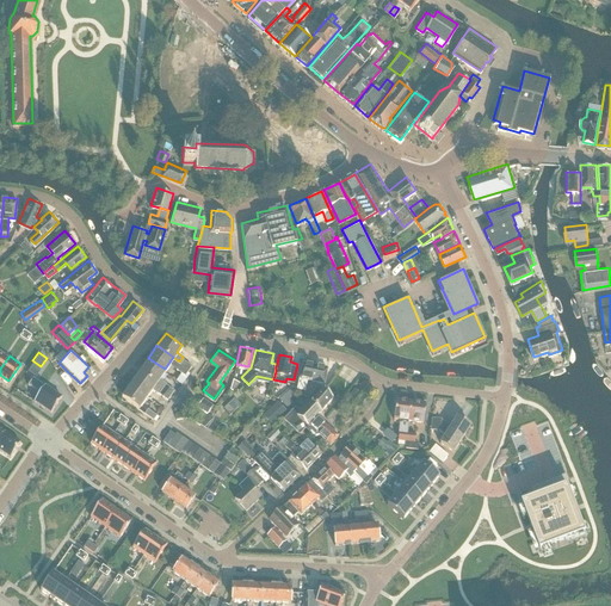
[(183,357),(179,362),(187,368),(191,363),(183,357)]
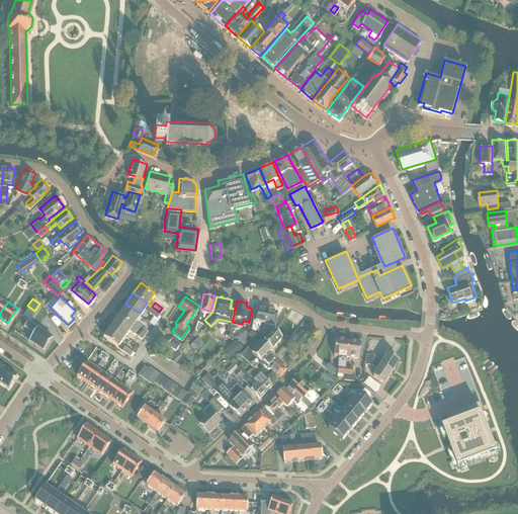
[(135,320),(140,313),(125,304),(117,314),(137,327),(140,323),(135,320)]
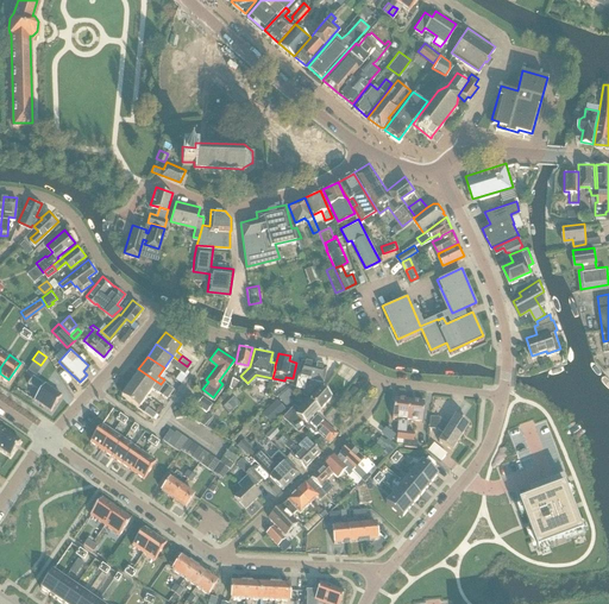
[(309,377),(313,362),(301,358),(295,385),(303,387),(306,376),(309,377)]
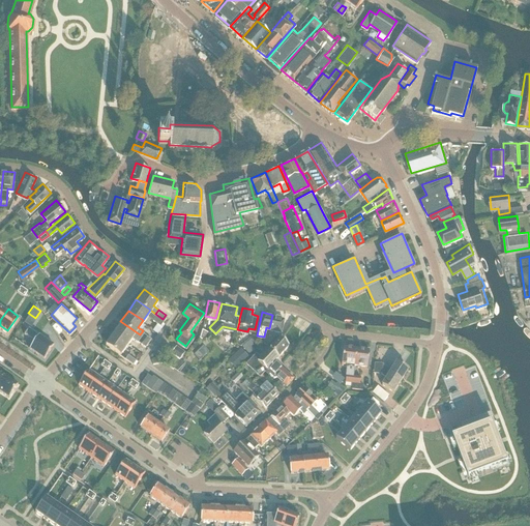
[(155,314),(152,318),(160,323),(163,319),(155,314)]
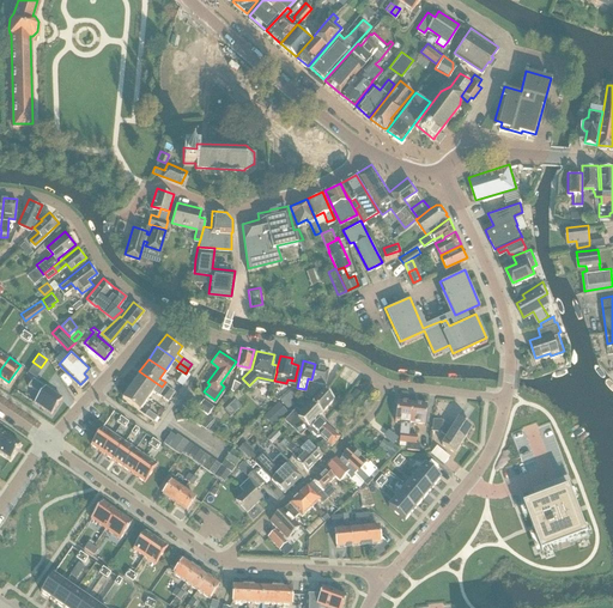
[(315,364),(311,380),(313,380),(311,382),(314,382),(315,380),(325,382),(328,366),(315,364)]
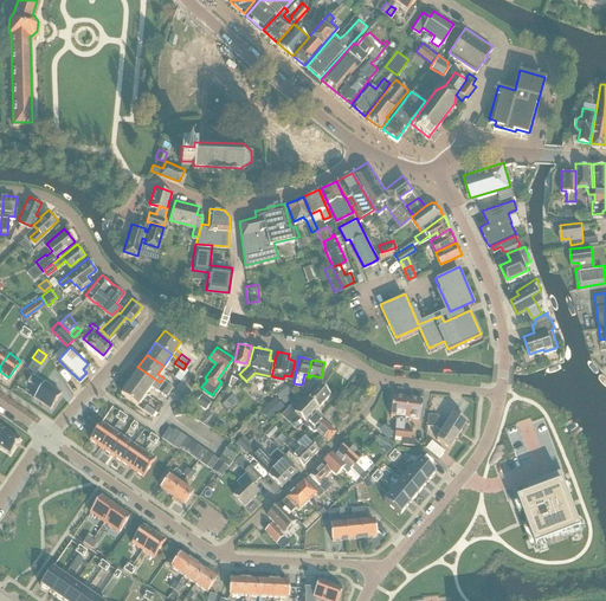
[(160,382),(137,367),(129,379),(146,391),(150,383),(156,387),(160,382)]
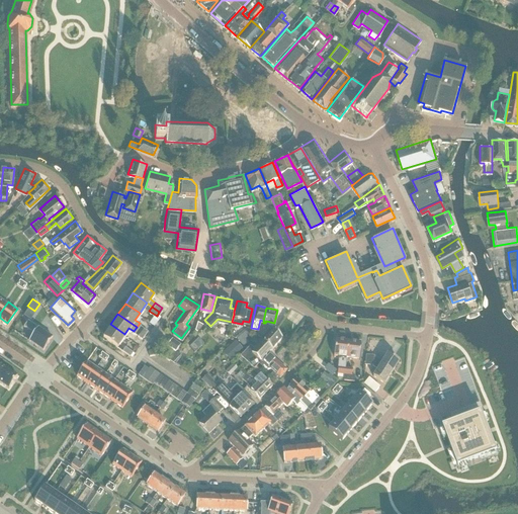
[(27,318),(23,324),(33,331),(28,338),(42,348),(53,335),(27,318)]
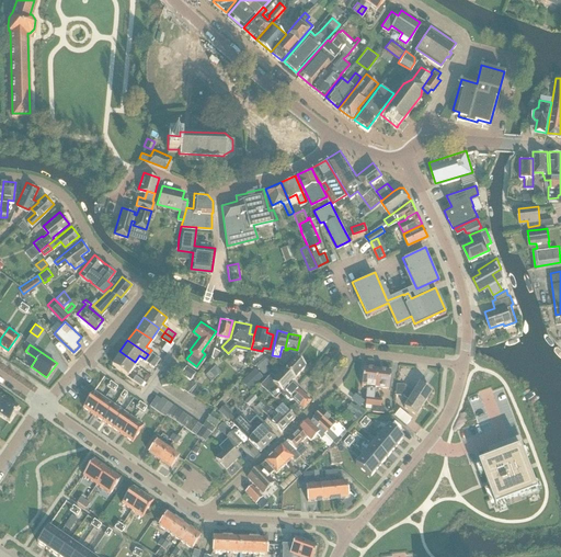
[(151,350),(148,354),(157,361),(160,356),(151,350)]
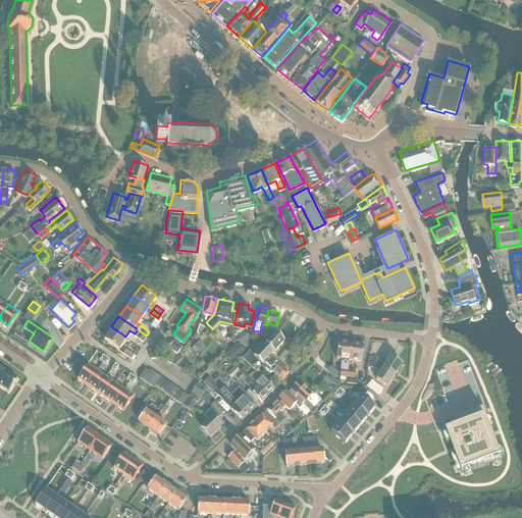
[(104,338),(117,347),(125,337),(111,326),(104,338)]
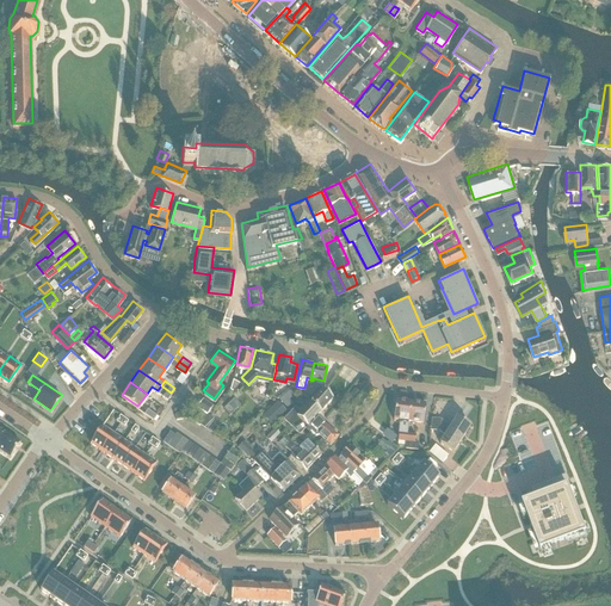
[(288,404),(292,400),(290,396),(292,394),(291,393),(295,388),(291,384),(279,395),(288,404)]
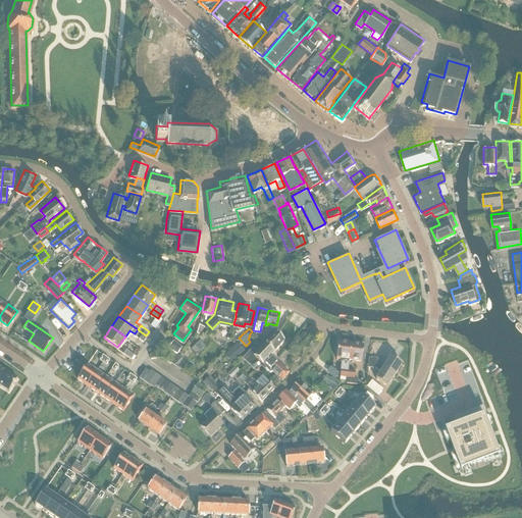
[(303,328),(299,334),(303,338),(307,332),(303,328)]
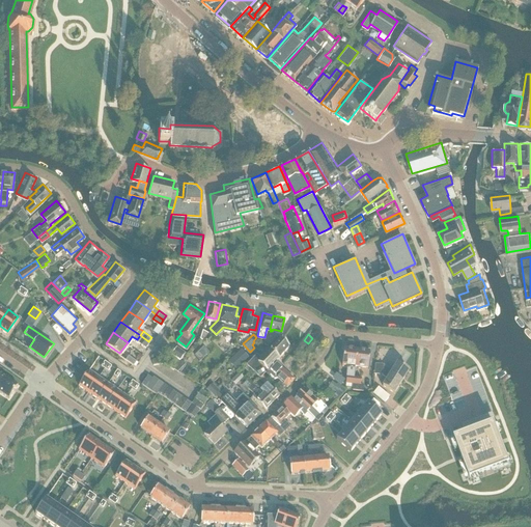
[(140,335),(137,339),(145,345),(148,341),(140,335)]
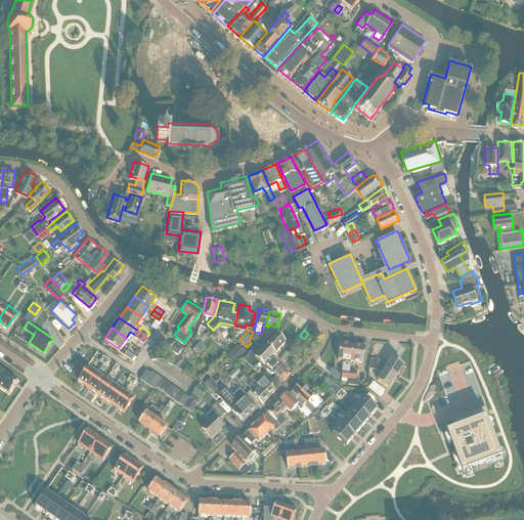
[(265,343),(274,351),(285,339),(276,332),(265,343)]
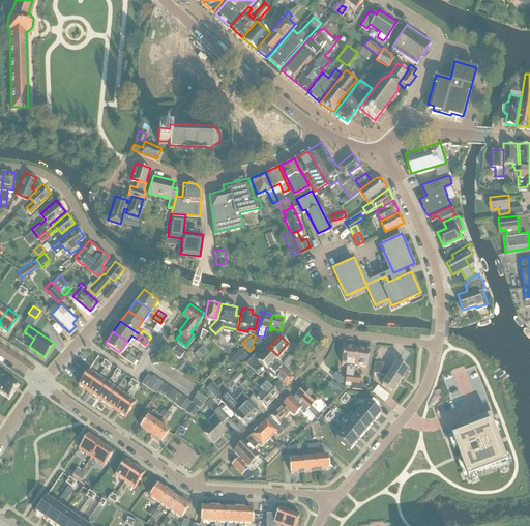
[(165,355),(171,347),(164,341),(157,349),(165,355)]
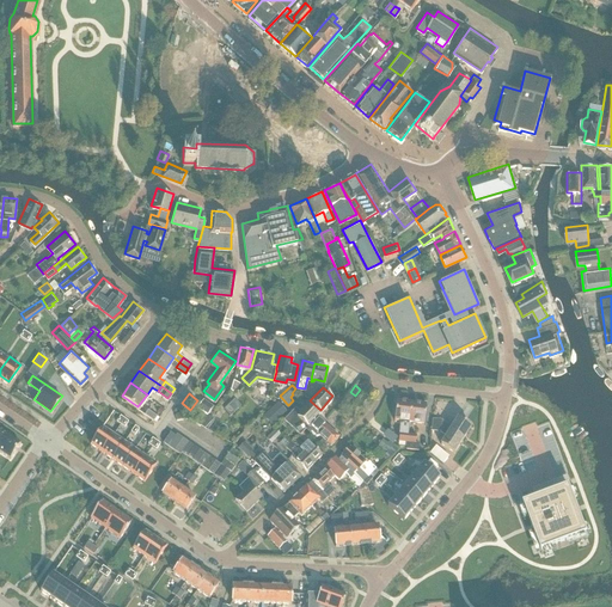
[(208,411),(214,403),(203,396),(197,404),(208,411)]
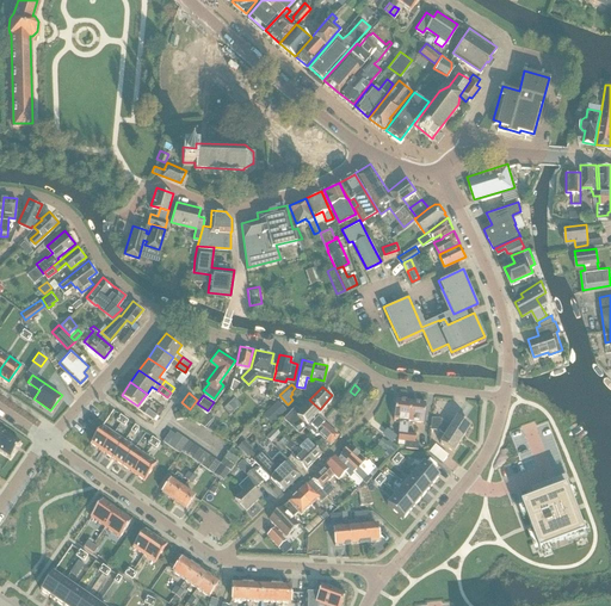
[(408,418),(411,399),(395,396),(394,416),(400,416),(399,430),(407,430),(408,418)]
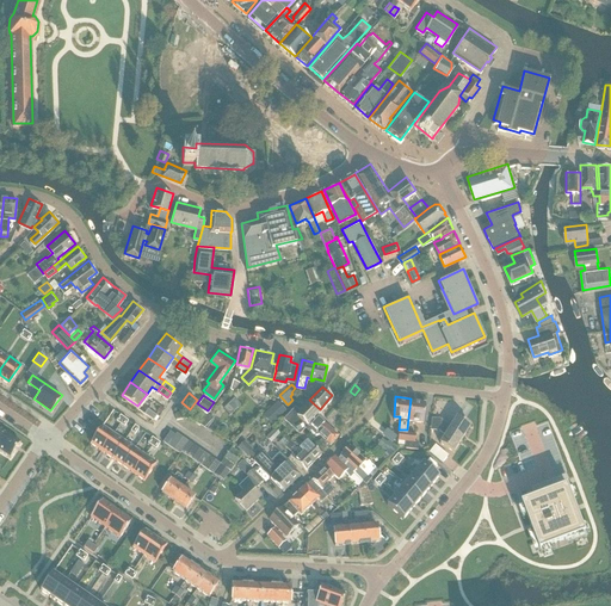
[(411,399),(408,418),(423,420),(425,400),(411,399)]
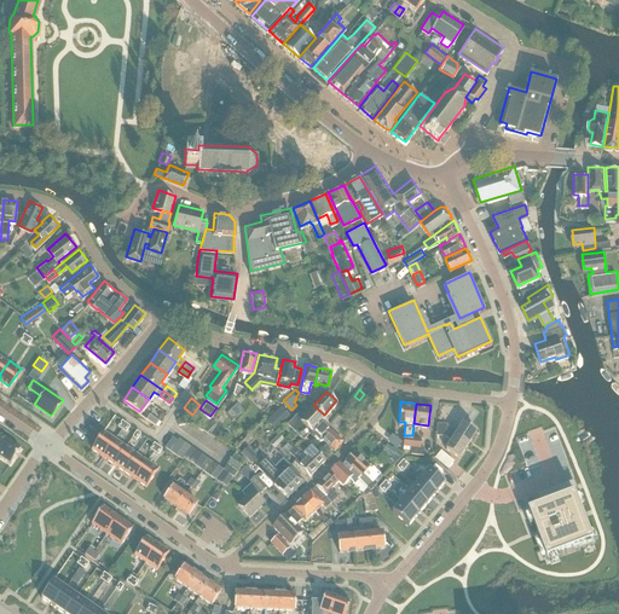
[(320,418),(324,415),(313,405),(305,415),(299,409),(287,421),(304,436),(306,433),(308,432),(311,429),(320,418)]
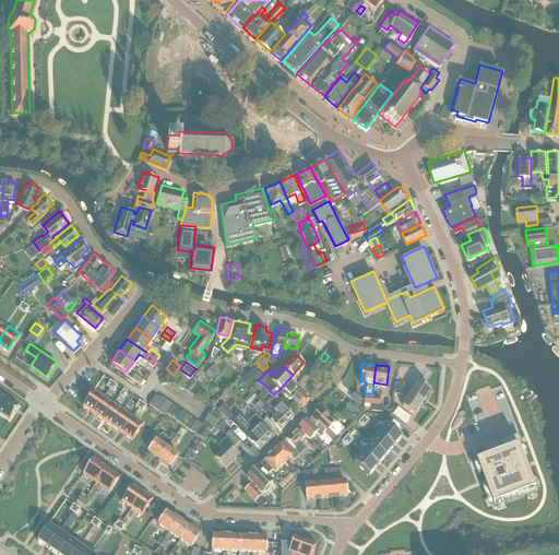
[(210,367),(205,373),(210,377),(215,372),(210,367)]
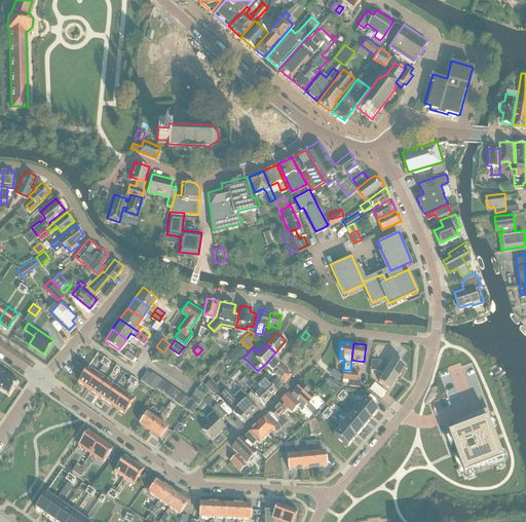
[(167,360),(174,351),(168,348),(162,357),(167,360)]
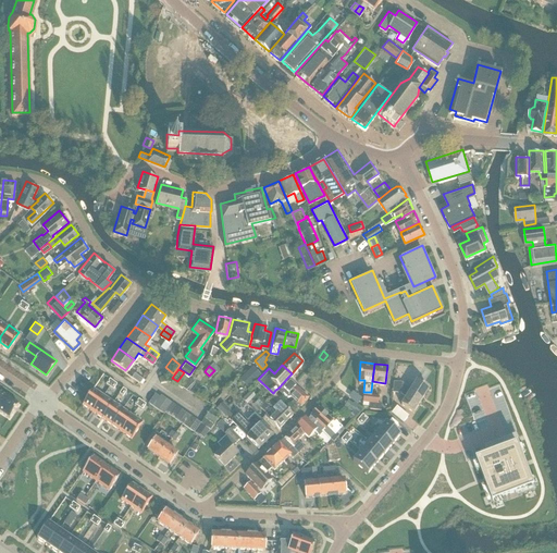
[(134,370),(132,375),(139,380),(143,376),(134,370)]
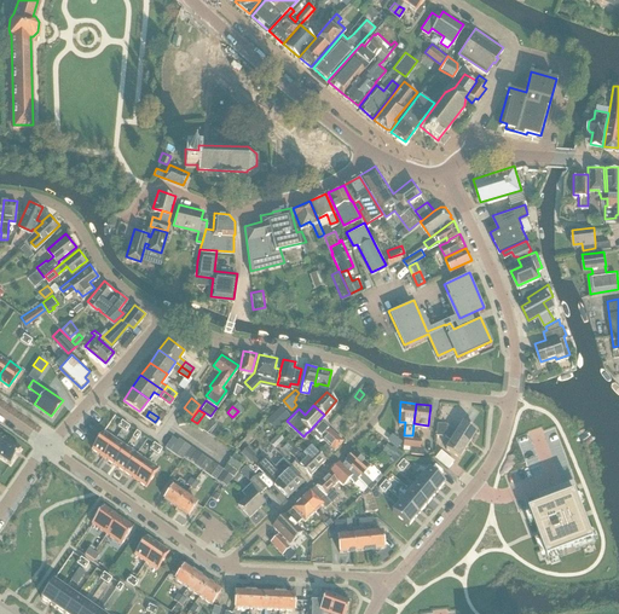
[(204,413),(197,423),(202,427),(209,417),(204,413)]
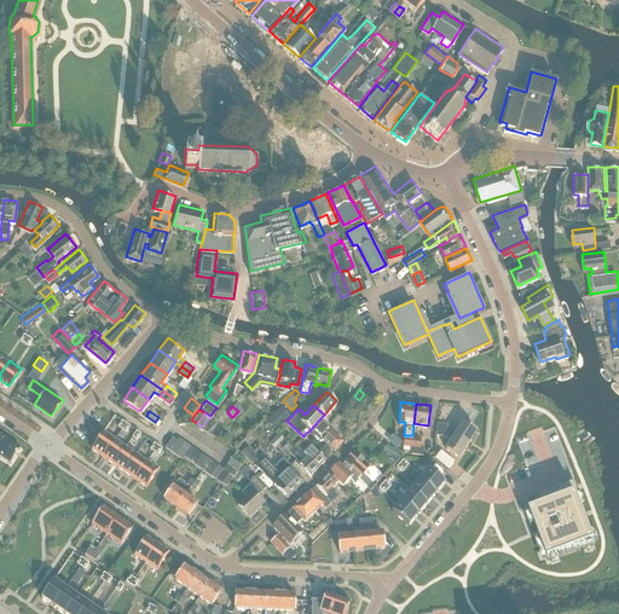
[(210,417),(203,427),(206,429),(209,432),(209,430),(217,421),(210,417)]
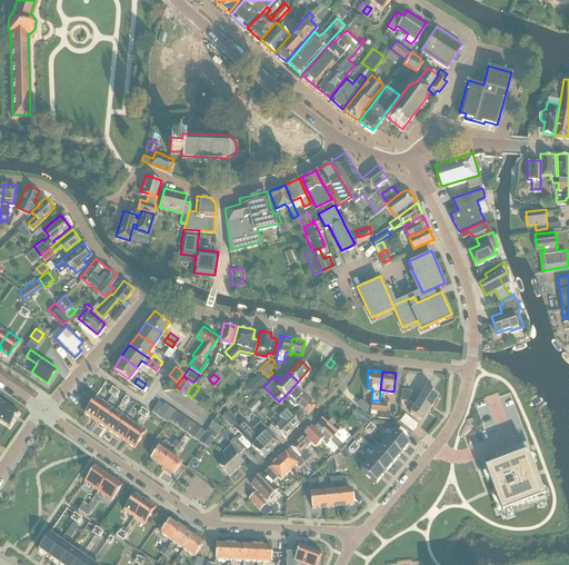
[(296,404),(305,394),(295,385),(286,395),(283,397),(288,402),(289,399),(293,404),(296,404)]
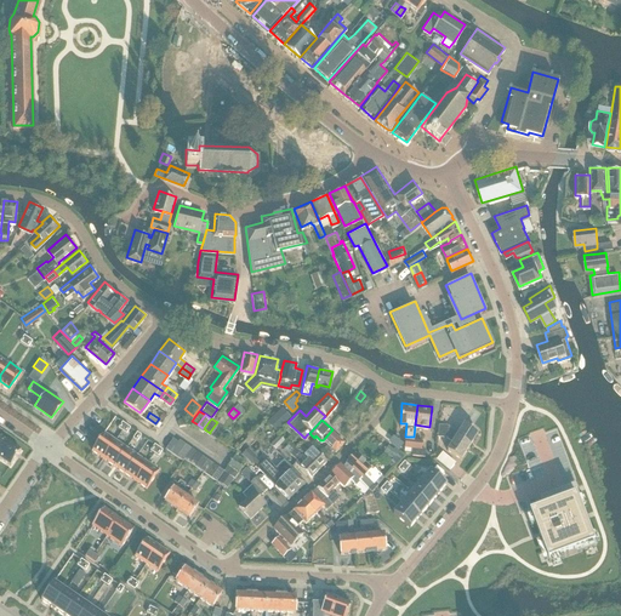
[(446,427),(469,441),(478,429),(476,428),(476,427),(472,425),(472,426),(465,421),(459,429),(448,422),(439,421),(438,427),(446,427)]
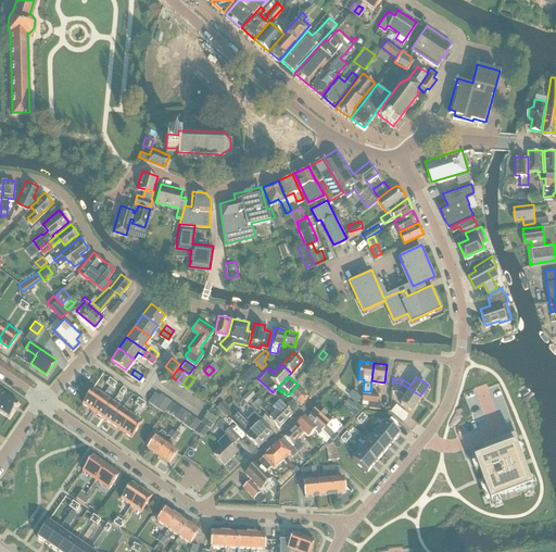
[(413,409),(420,396),(400,383),(392,383),(391,388),(400,390),(405,393),(401,401),(413,409)]
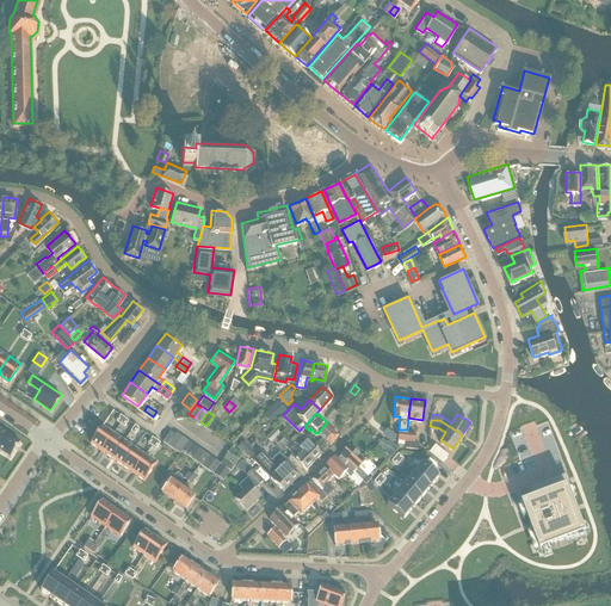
[(102,447),(113,430),(103,422),(90,440),(102,447)]
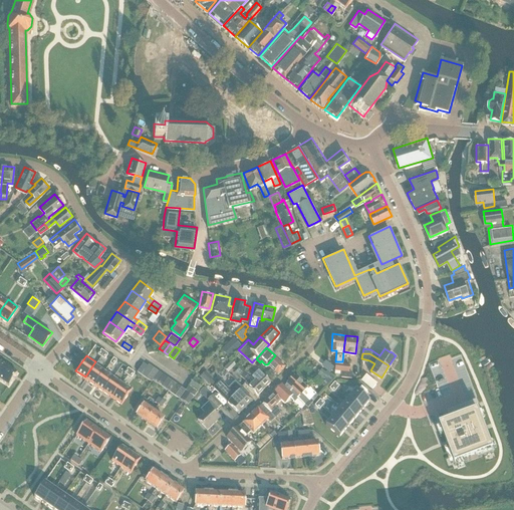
[(275,355),(267,364),(268,363),(271,365),(268,369),(274,374),(276,371),(277,371),(284,364),(275,355)]
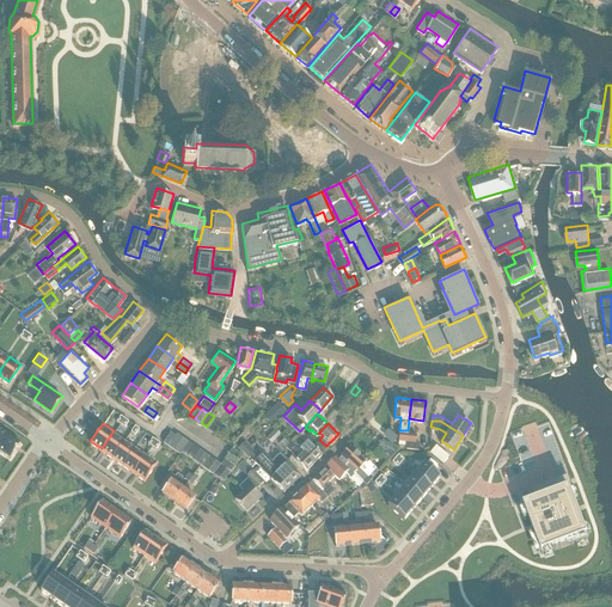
[(280,430),(275,425),(267,434),(271,440),(280,430)]
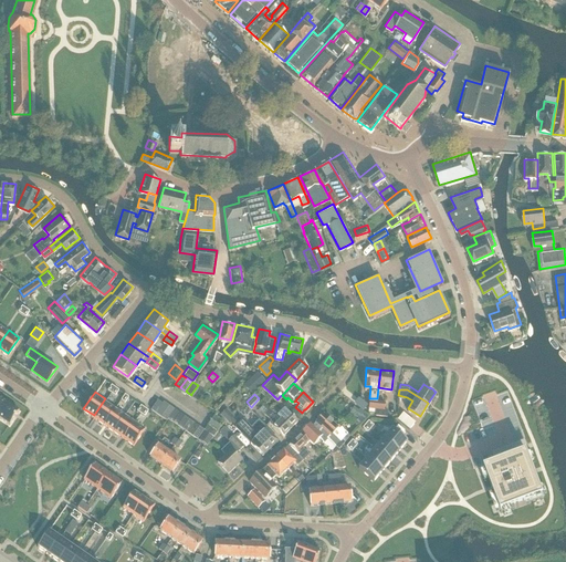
[(0,395),(0,415),(9,422),(19,408),(0,395)]
